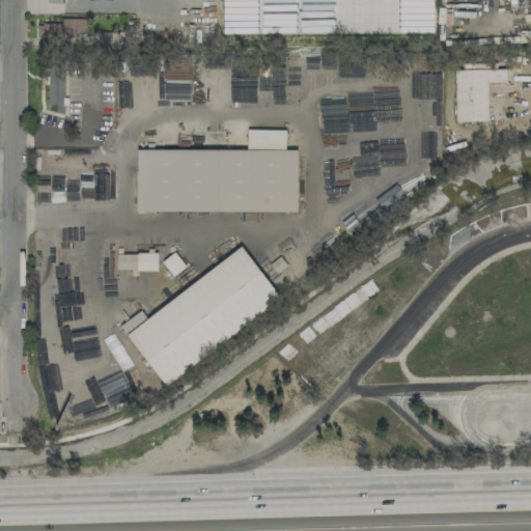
[(61,23),(37,23),(36,37),(86,37),(86,19),(61,18),(61,23)]
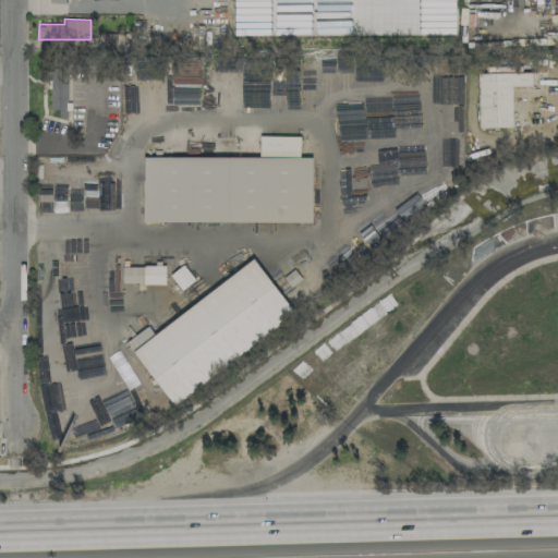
[(118,34),(104,34),(104,47),(118,48),(118,34)]
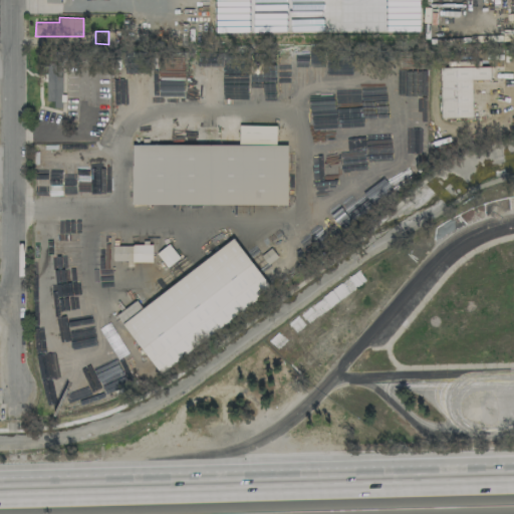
[(46,100),(53,101),(53,107),(62,107),(63,61),(47,61),(46,100)]
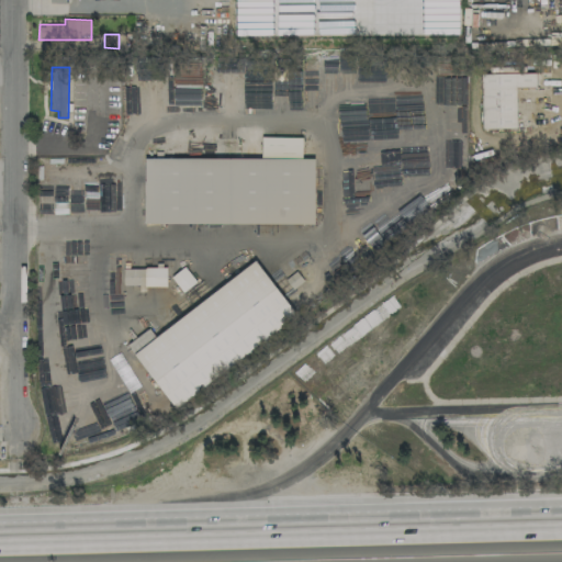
[(536,72),(481,74),(481,86),(536,85),(536,72)]
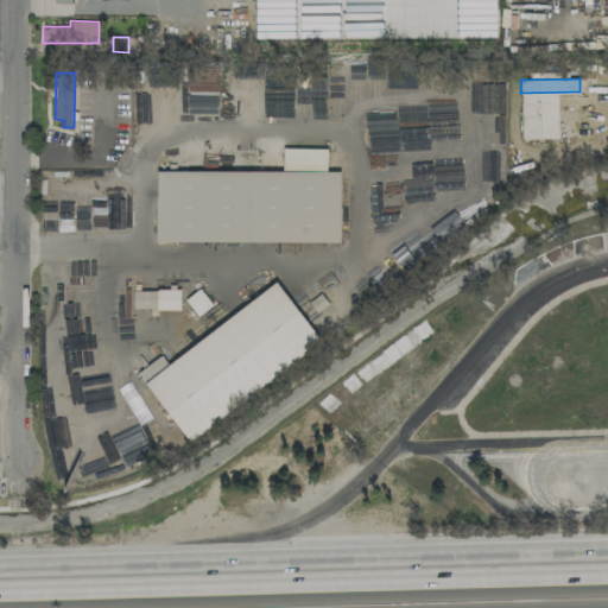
[(339,242),(340,171),(327,171),(327,149),(283,149),(283,171),(157,171),(157,241),(339,242)]
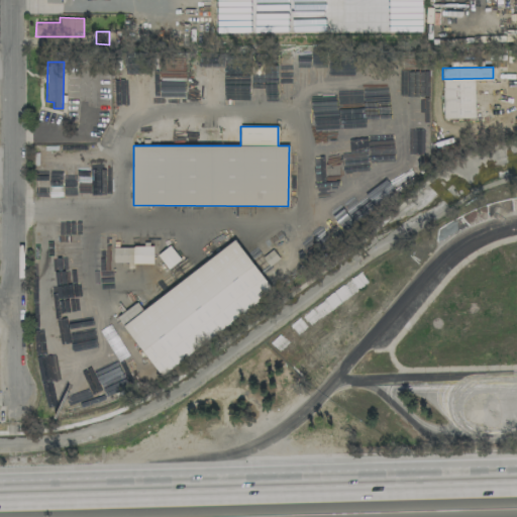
[(158,374),(274,293),(237,240),(141,308),(137,302),(117,316),(158,374)]
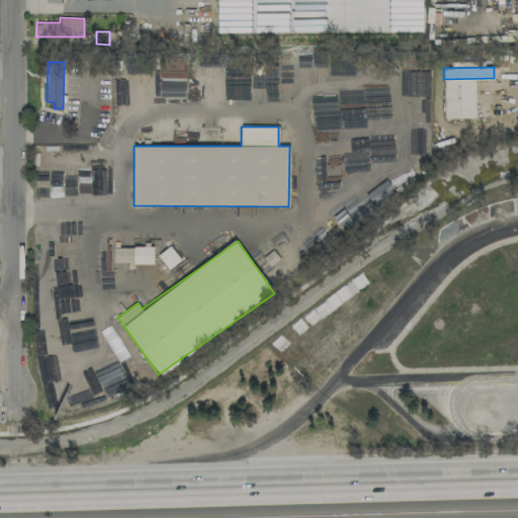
[(180,260),(171,246),(158,254),(167,269),(180,260)]
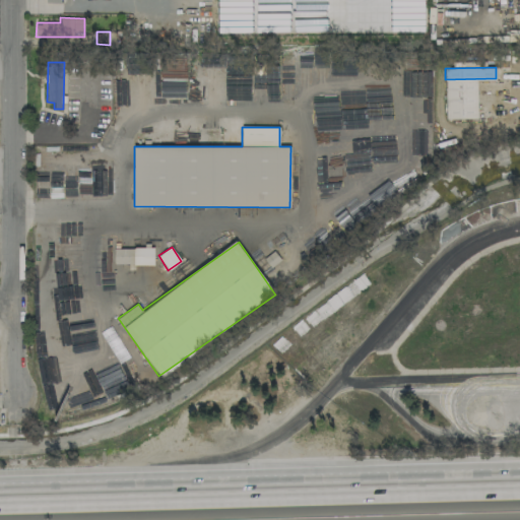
[(114,264),(154,264),(154,248),(114,248),(114,264)]
